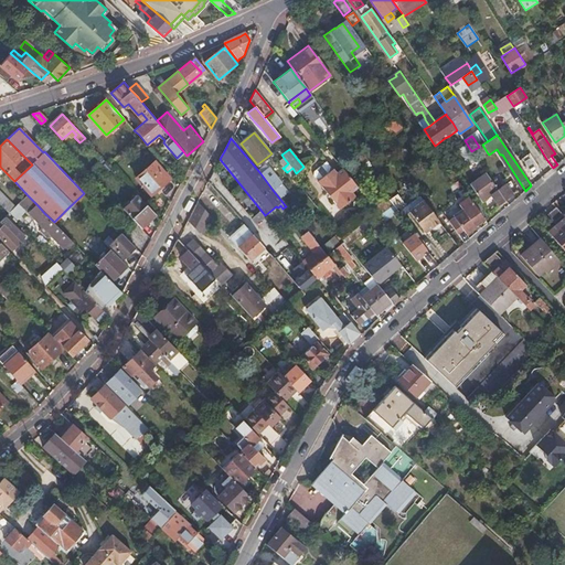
[(322,179),(289,149),(304,167),(296,173),(290,178),(339,237),(362,217),(354,206),(349,202),(339,211),(317,183),(322,179)]
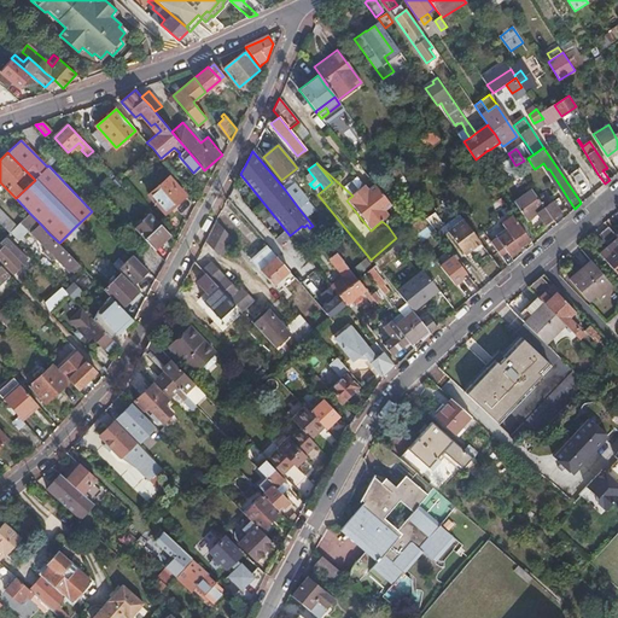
[(305,176),(310,184),(315,179),(310,173),(305,176)]
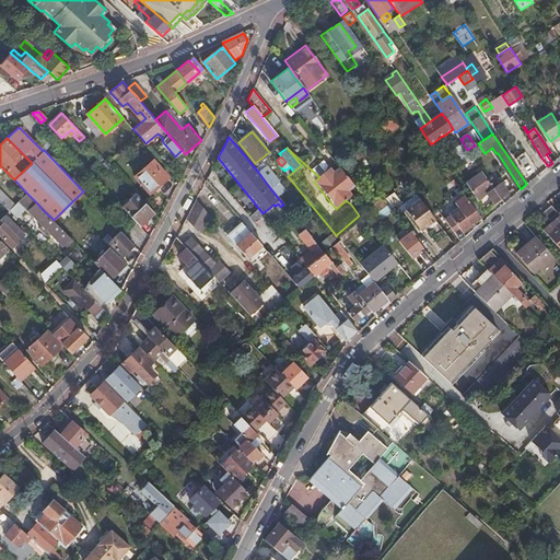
[(153,159),(135,175),(150,193),(168,177),(153,159)]
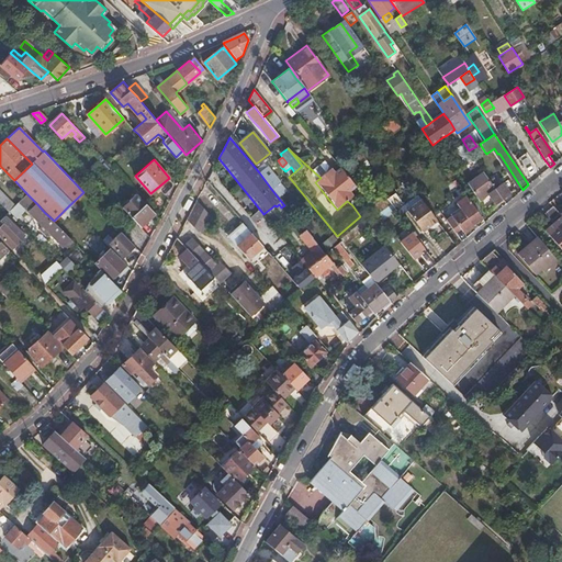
[(529,175),(536,171),(528,160),(523,165),(529,175)]
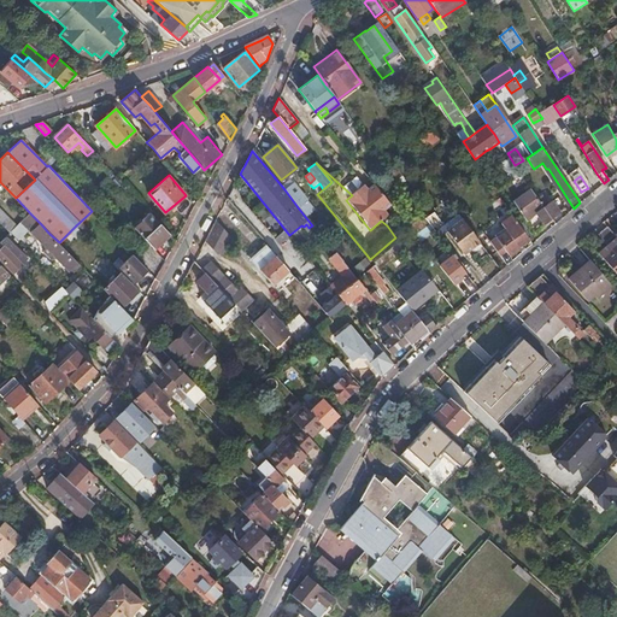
[(289,186),(285,189),(298,207),(306,200),(289,181),(287,183),(289,186)]
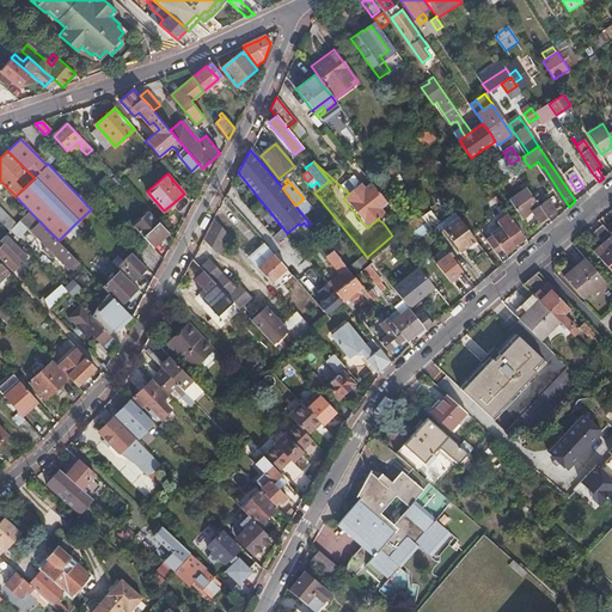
[(355,188),(379,218),(384,214),(379,209),(386,203),(371,184),(363,190),(360,185),(355,188)]
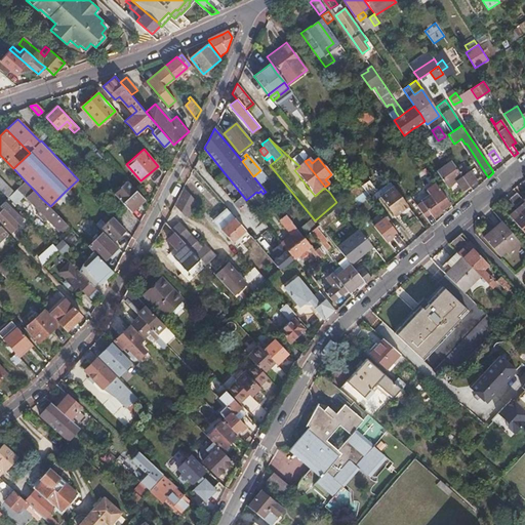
[(456,180),(462,175),(458,169),(457,168),(452,160),(437,171),(447,187),(456,180)]
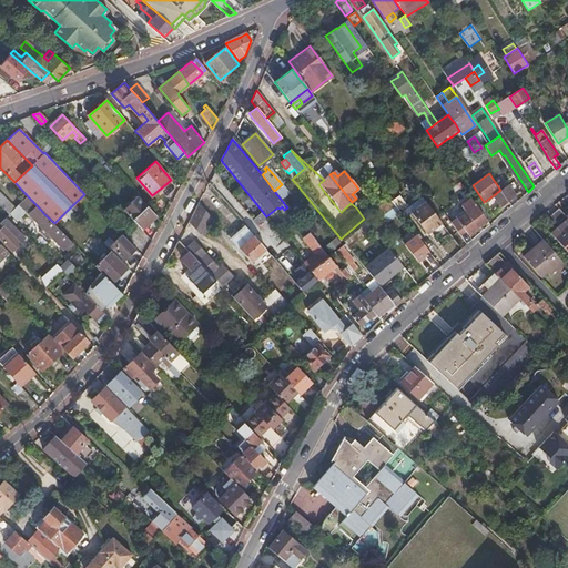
[(351,203),(352,202),(330,174),(324,180),(318,184),(341,212),(351,203)]
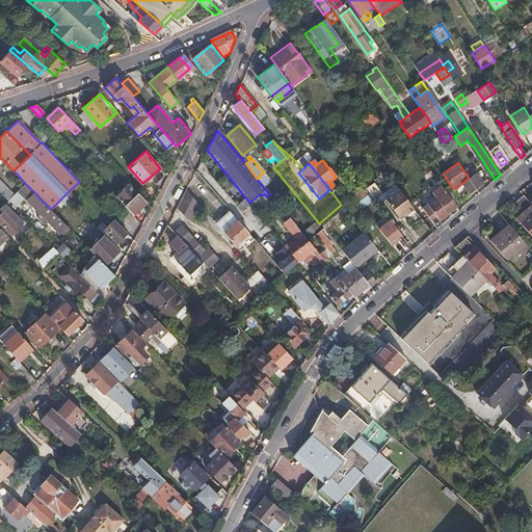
[(220,197),(223,194),(201,168),(197,171),(220,197)]
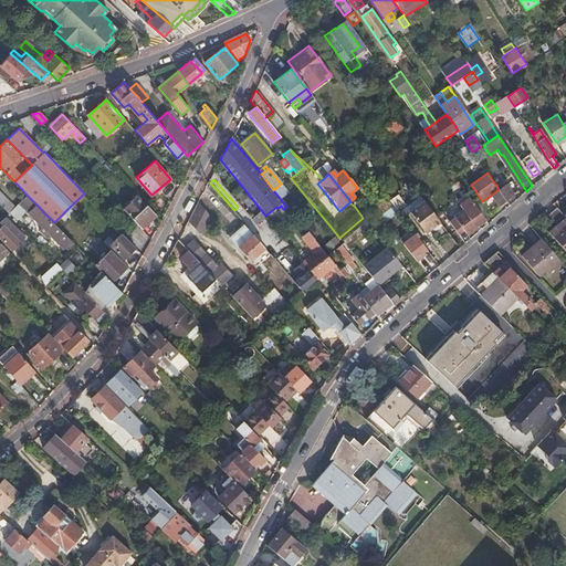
[(510,206),(516,200),(506,185),(502,187),(499,189),(506,201),(510,206)]
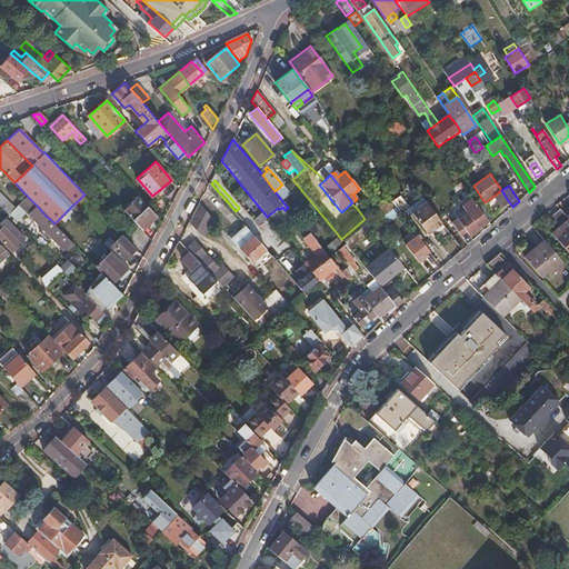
[(501,190),(495,196),(506,212),(512,207),(509,202),(501,190)]
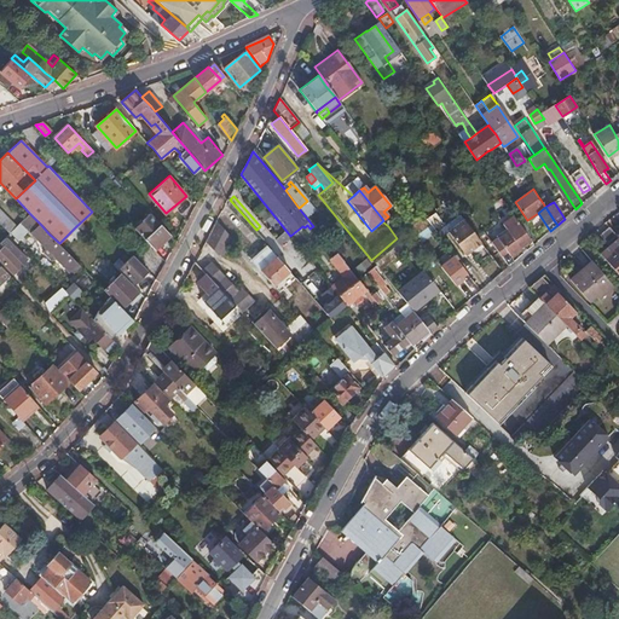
[(155,249),(171,233),(150,212),(134,227),(155,249)]
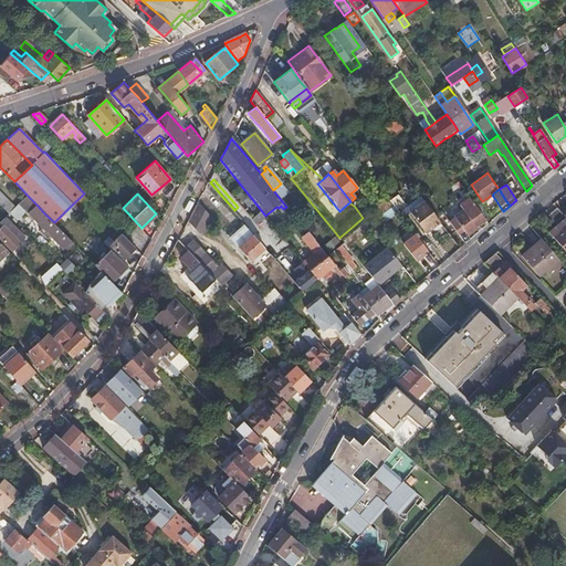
[(38,206),(29,197),(21,205),(30,213),(38,206)]
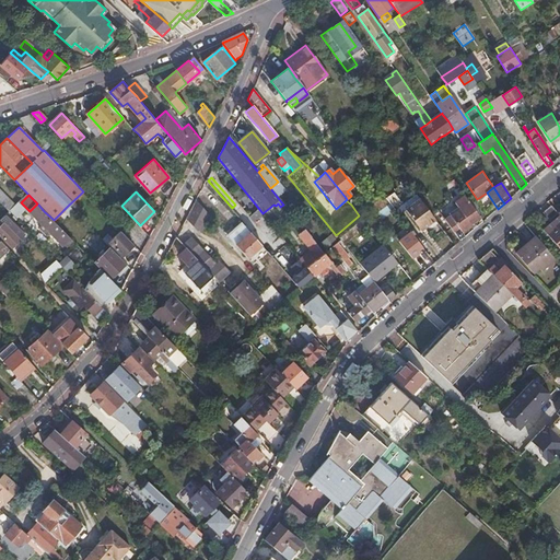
[(419,231),(433,220),(413,195),(399,206),(393,197),(386,201),(389,205),(393,209),(396,214),(403,210),(419,231)]
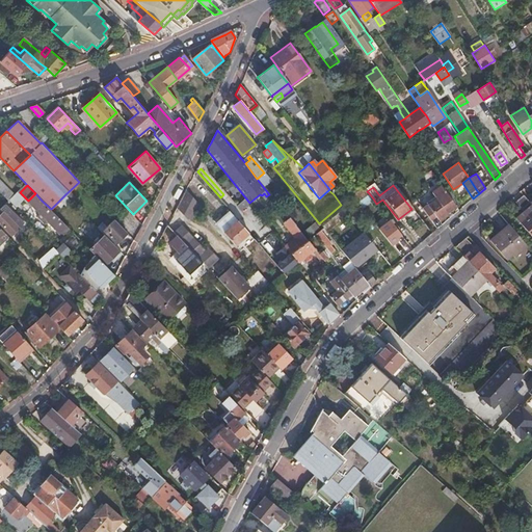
[(453,201),(447,191),(443,185),(433,191),(439,198),(442,204),(448,212),(445,207),(453,201)]
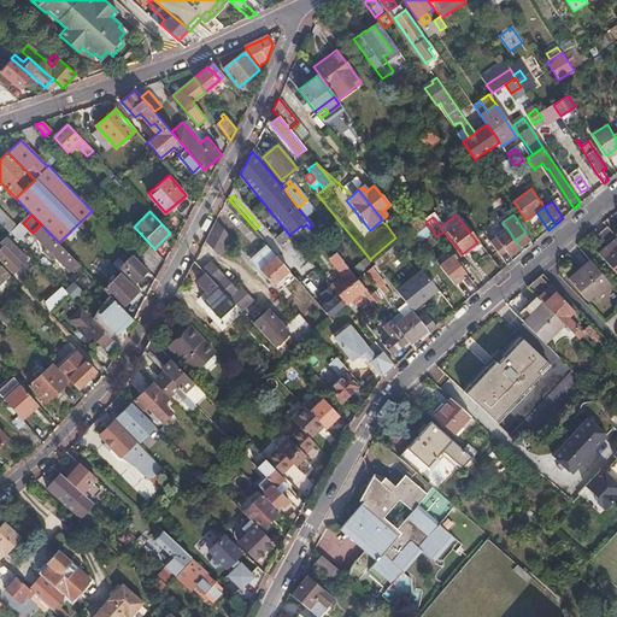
[(231,239),(215,219),(212,224),(229,242),(231,239)]
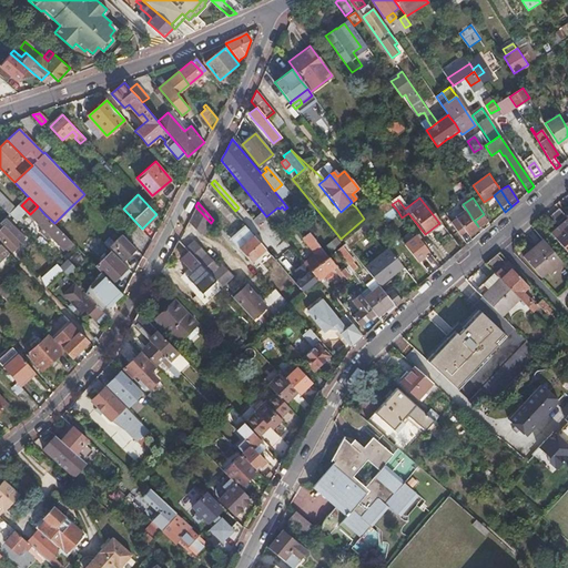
[(489,214),(480,202),(477,204),(484,214),(486,216),(489,214)]
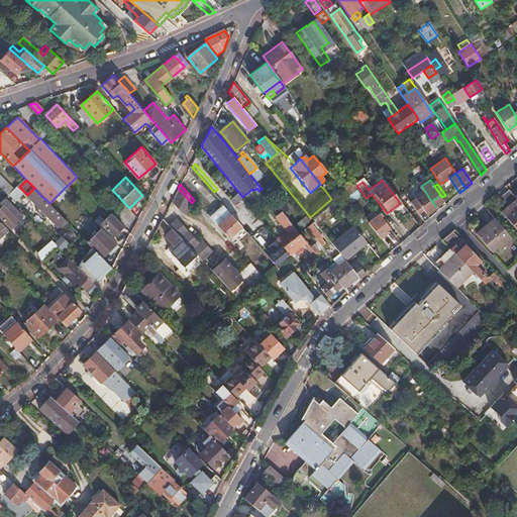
[(416,198),(424,209),(426,212),(435,206),(429,198),(426,193),(421,186),(420,187),(423,191),(425,193),(417,199),(416,198)]
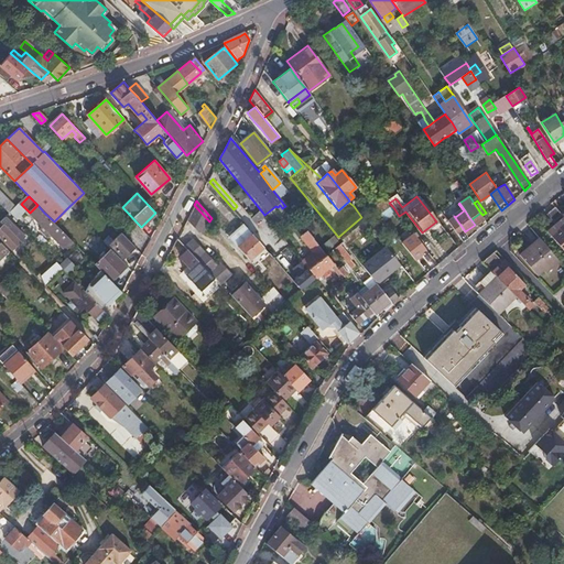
[(209,221),(194,205),(186,220),(195,230),(199,230),(209,221)]
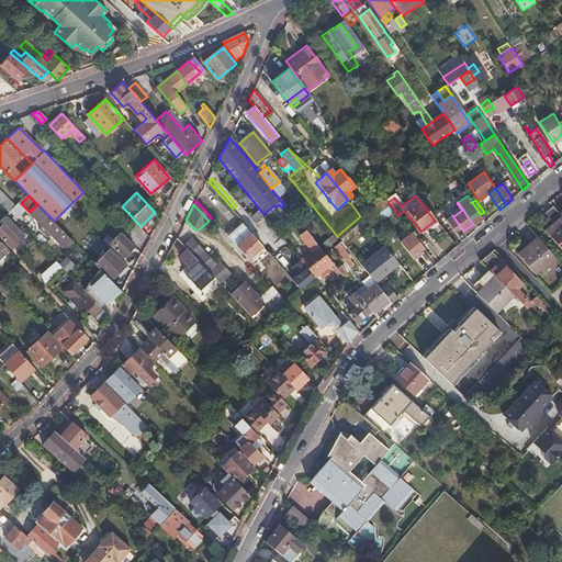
[(378,215),(381,220),(394,210),(391,205),(378,215)]
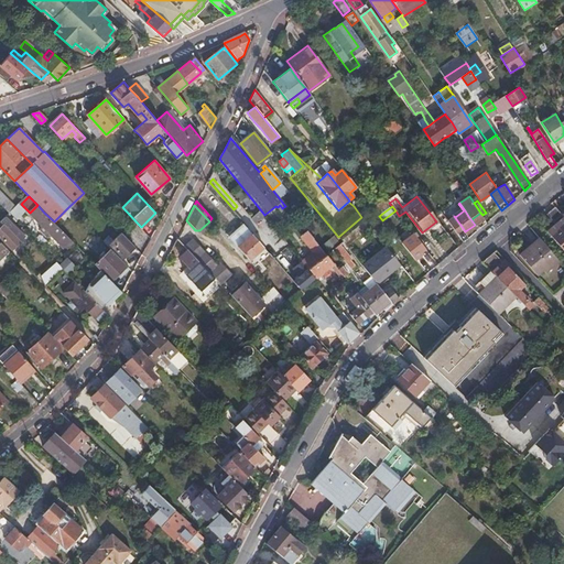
[(453,214),(454,216),(455,217),(464,210),(462,208),(453,214)]
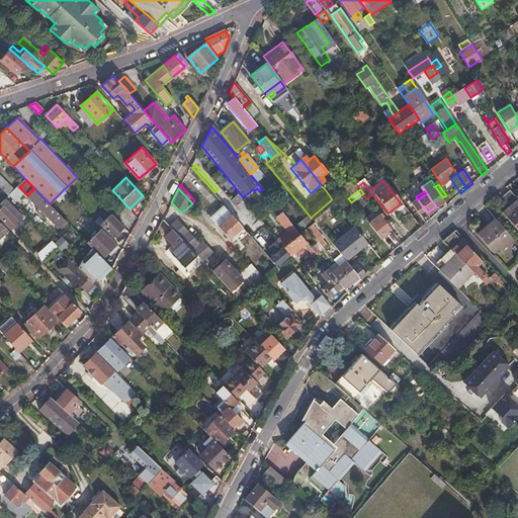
[(511,191),(503,197),(511,206),(503,213),(517,230),(517,199),(516,198),(511,191)]
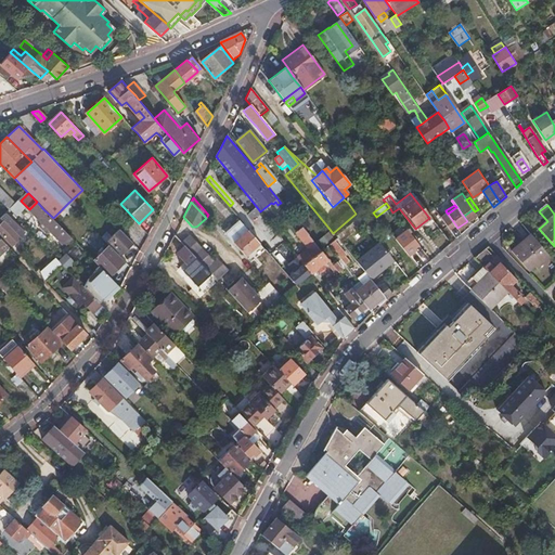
[(73,240),(53,218),(43,209),(36,216),(65,246),(73,240)]
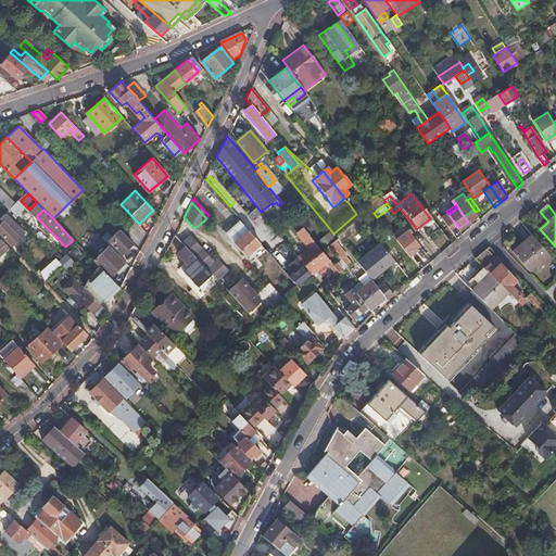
[(468,222),(478,215),(476,212),(474,210),(465,216),(468,222)]
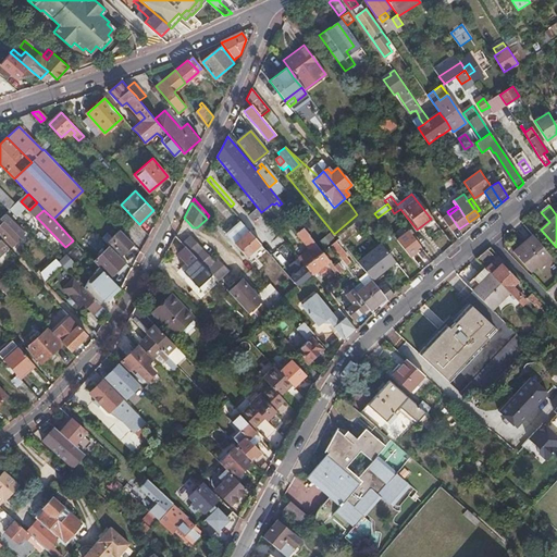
[(452,230),(457,225),(448,213),(443,217),(452,230)]
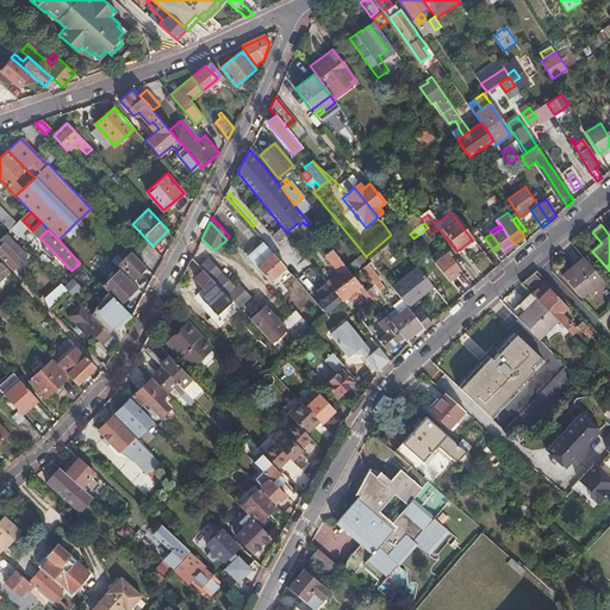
[(298,235),(292,241),(305,256),(307,254),(305,251),(309,249),(298,235)]
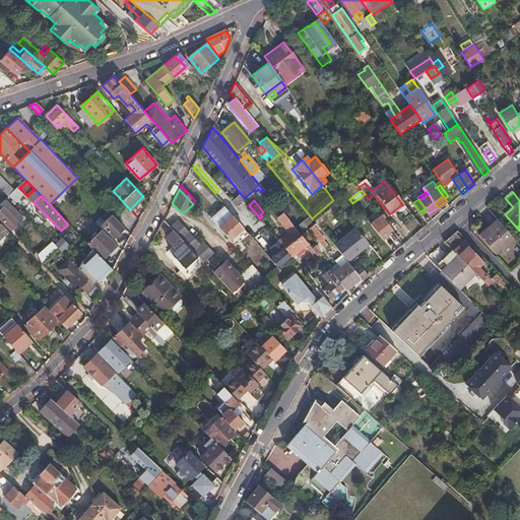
[(18,221),(0,204),(0,203),(0,217),(10,229),(18,221)]
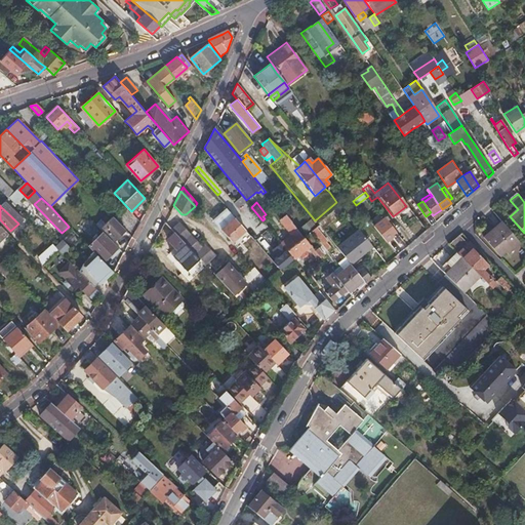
[(234,245),(248,233),(226,208),(212,220),(234,245)]
